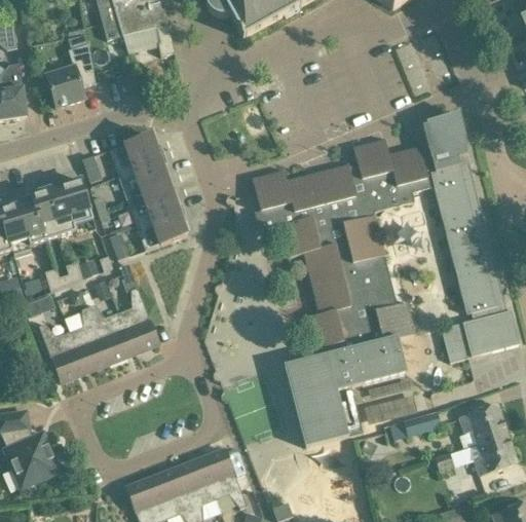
[(96,0),(107,40),(122,36),(111,0),(96,0)]
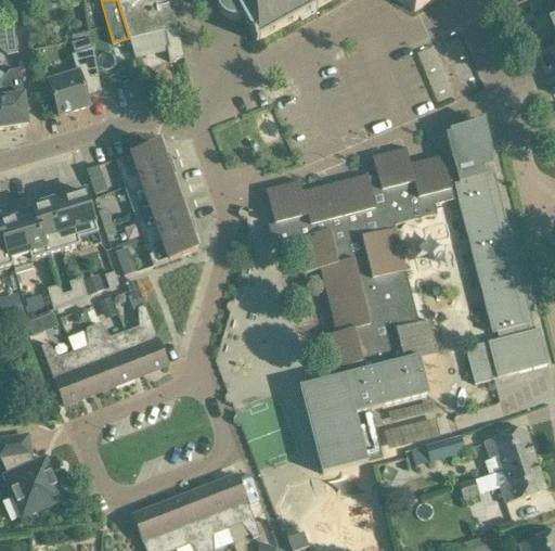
[(117,0),(129,38),(136,59),(167,50),(169,60),(184,55),(171,0),(117,0)]
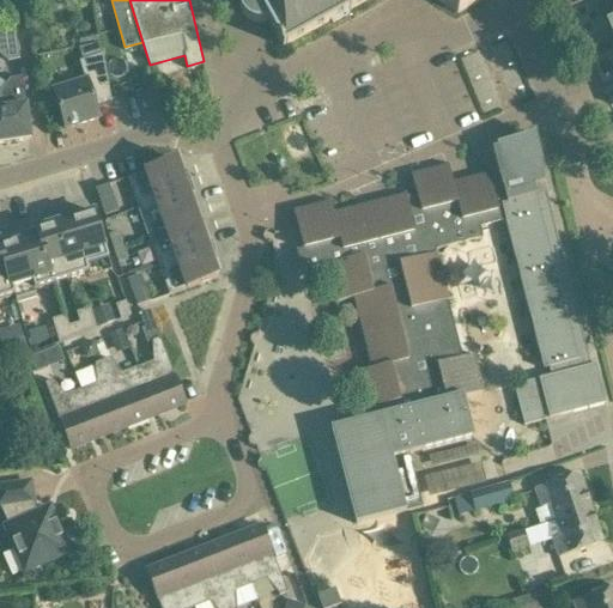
[(240,0),(240,4),(241,6),(241,7),(243,11),(244,12),(246,13),(247,14),(249,16),(250,17),(253,18),(254,18),(256,18),(260,19),(265,18),(268,17),(283,43),(362,0),(441,0),(457,11),(477,0),(240,0)]
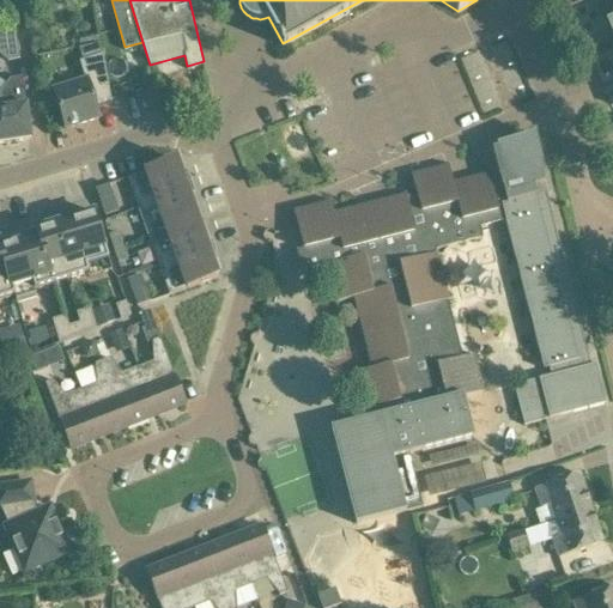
[(598,0),(612,37),(612,0),(598,0)]
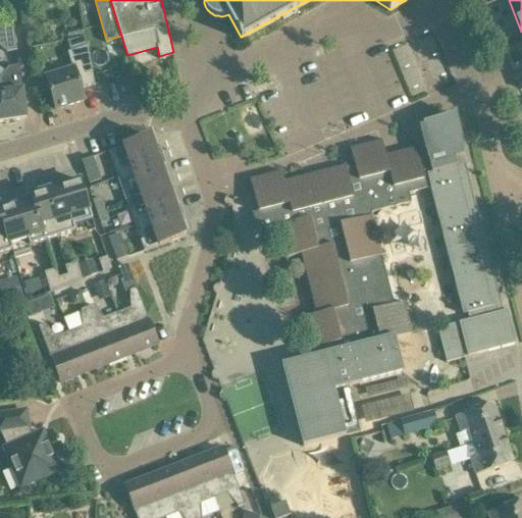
[(13,23),(0,24),(0,44),(7,49),(17,48),(13,23)]
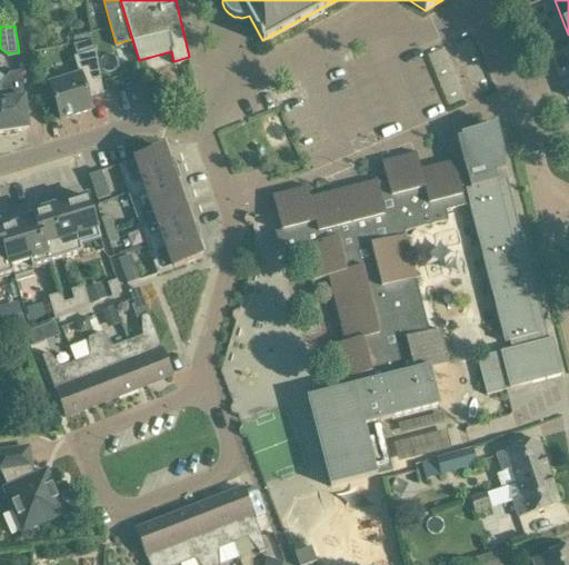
[(77,53),(95,48),(91,37),(73,42),(77,53)]
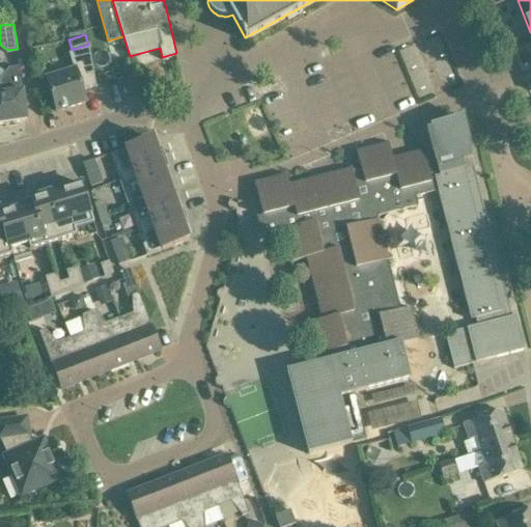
[(47,75),(57,109),(86,100),(82,88),(96,84),(88,45),(72,50),(70,51),(74,66),(47,75)]
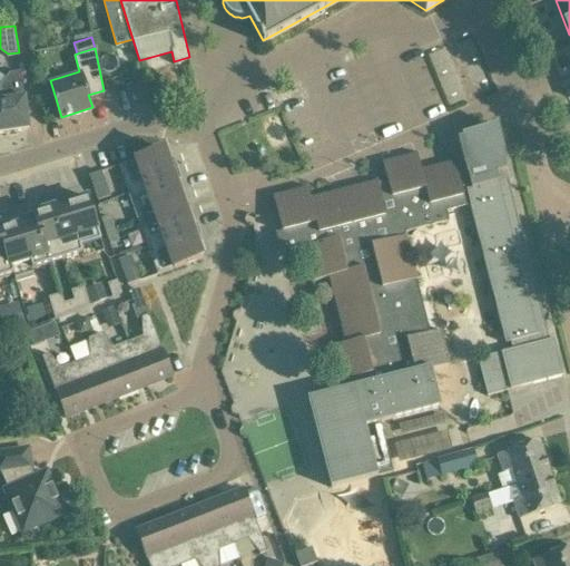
[(0,129),(29,126),(20,69),(10,71),(6,76),(0,84),(0,83),(0,129)]
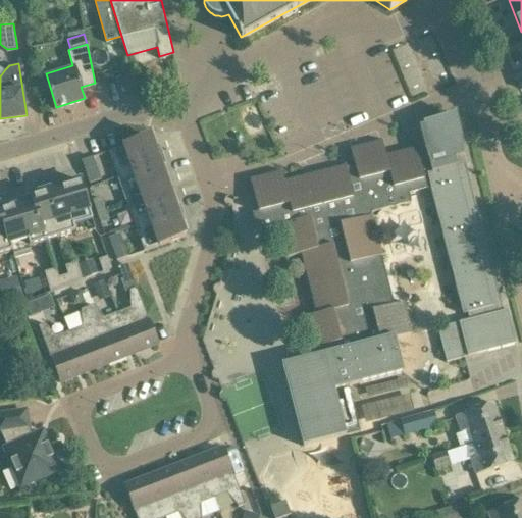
[(415,146),(385,153),(381,135),(379,135),(380,139),(352,146),(351,142),(349,143),(355,164),(347,166),(345,160),(343,160),(344,164),(284,179),(280,165),(279,166),(280,169),(252,176),(251,173),(249,173),(254,193),(260,217),(256,218),(259,228),(277,224),(285,255),(301,252),(316,312),(301,316),(311,356),(282,362),(304,444),(346,433),(360,430),(348,384),(403,370),(394,334),(407,331),(400,302),(388,305),(375,255),(381,253),(371,210),(411,200),(409,191),(430,185),(465,318),(455,321),(464,355),(516,342),(507,308),(503,309),(453,115),(419,124),(427,154),(419,156),(416,142),(414,142),(415,146)]
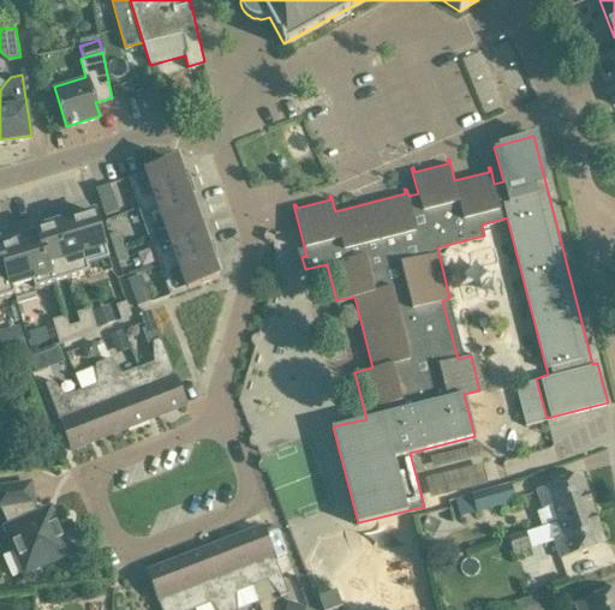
[(127,175),(138,204),(187,187),(177,157),(127,175)]
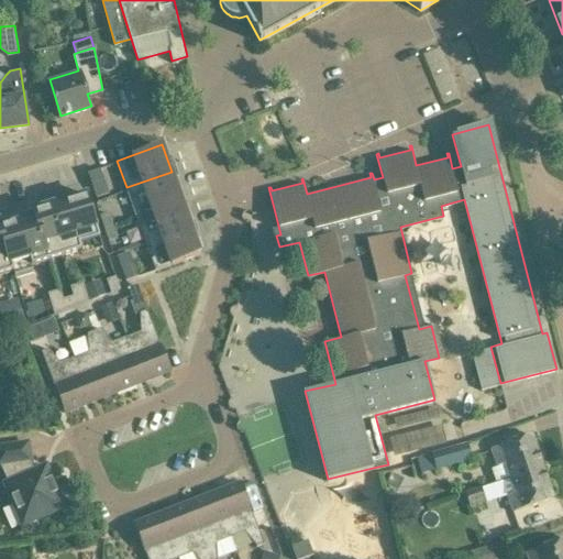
[(88,171),(97,195),(109,190),(100,166),(88,171)]
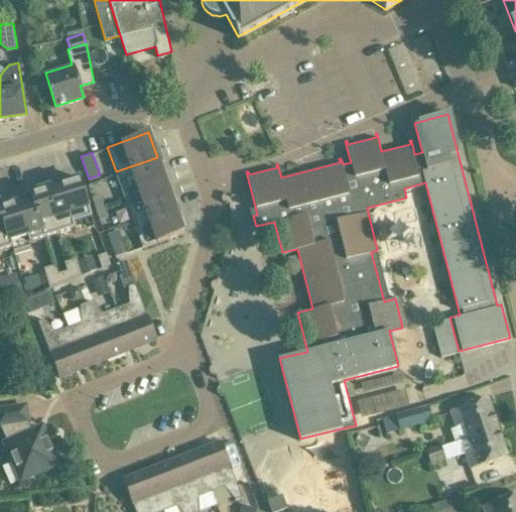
[(116,171),(125,197),(166,181),(157,157),(116,171)]
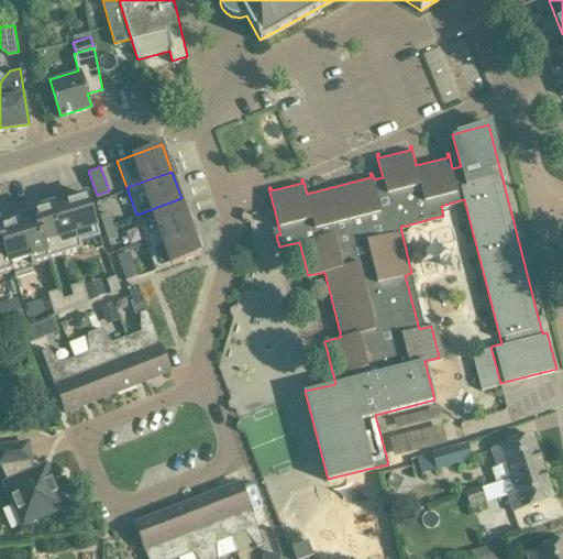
[(86,192),(44,205),(59,256),(81,250),(79,243),(100,237),(86,192)]
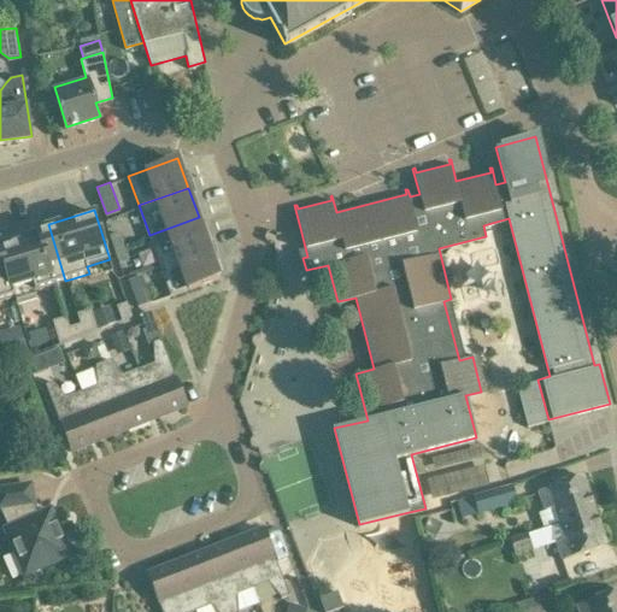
[(150,235),(160,264),(210,247),(199,217),(150,235)]
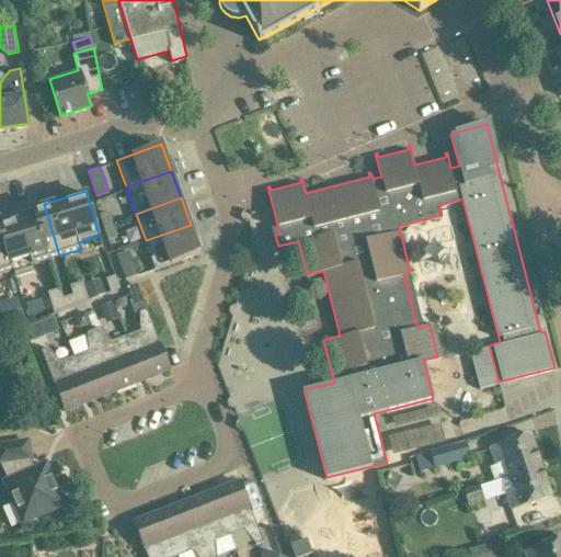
[(44,204),(1,216),(14,261),(31,257),(32,263),(59,256),(44,204)]
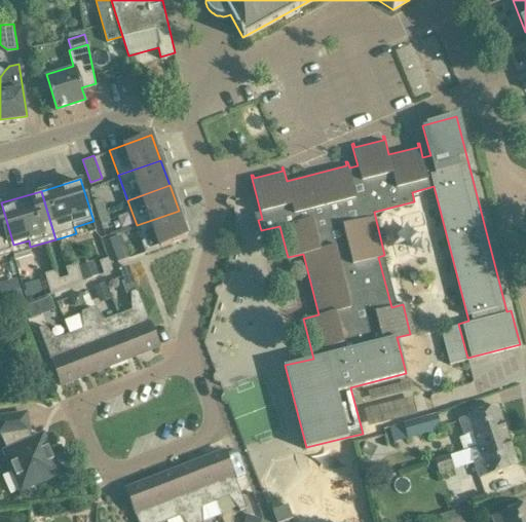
[(101,196),(92,199),(97,211),(105,208),(102,198),(101,196)]
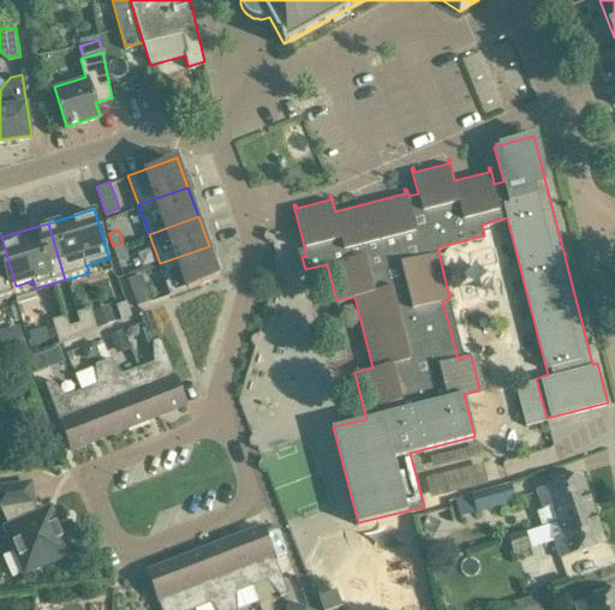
[(1,237),(0,237),(0,297),(13,293),(12,287),(16,286),(1,237)]
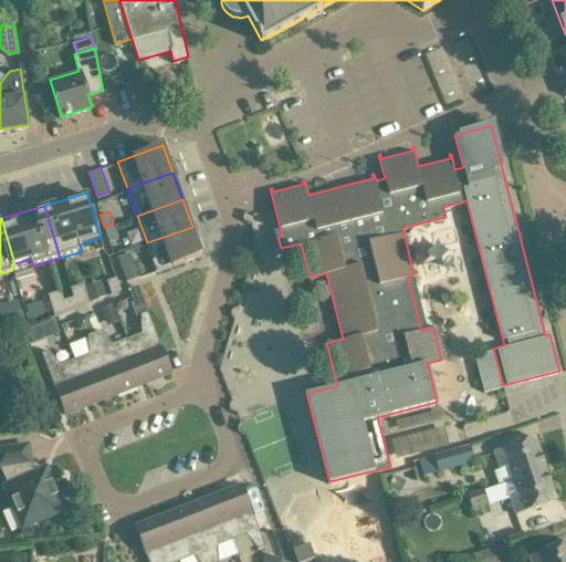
[(113,224),(104,227),(108,239),(117,237),(113,224)]
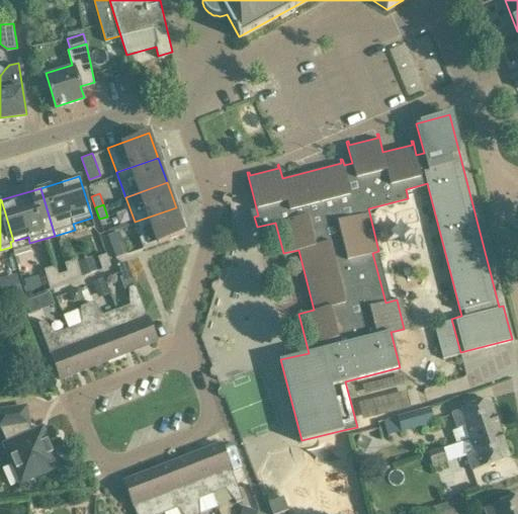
[(176,207),(135,222),(143,247),(184,232),(176,207)]
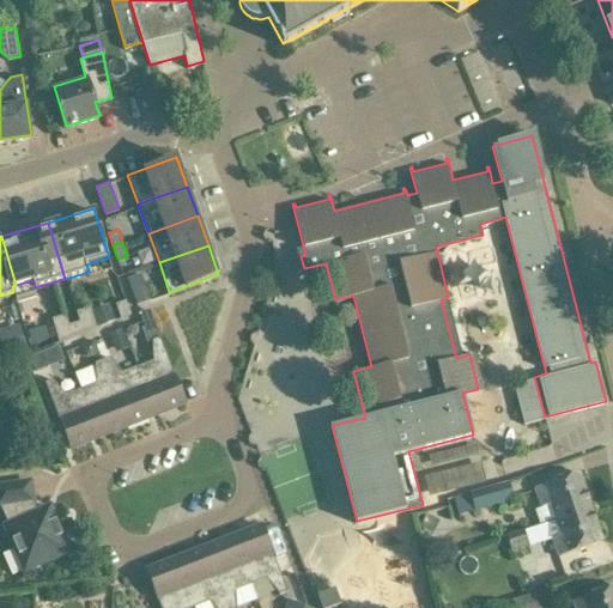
[(128,278),(138,303),(151,298),(141,273),(128,278)]
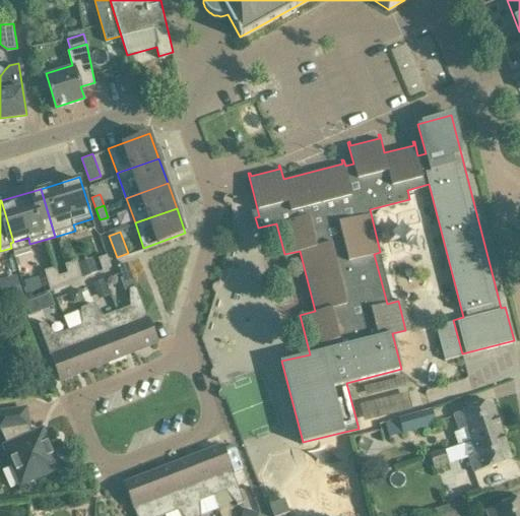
[(99,258),(103,269),(112,265),(107,254),(99,258)]
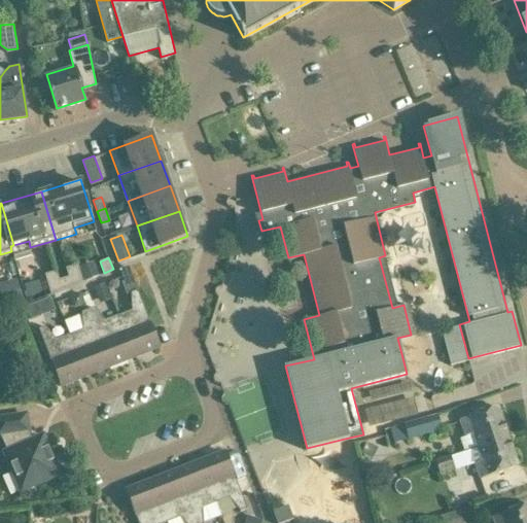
[(94,260),(79,266),(85,280),(99,274),(94,260)]
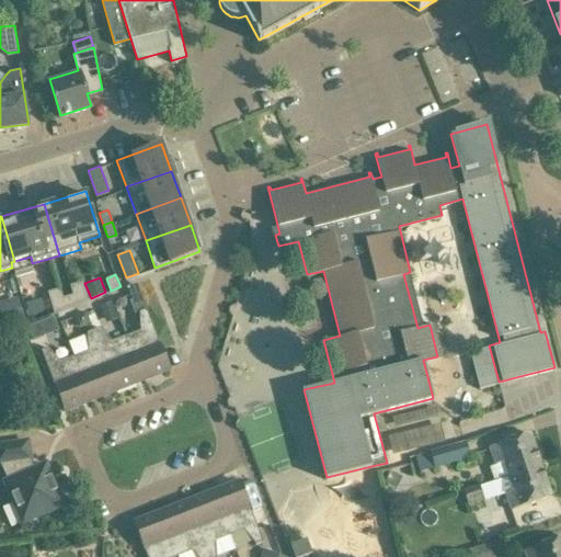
[(72,293),(68,294),(71,305),(88,298),(83,281),(82,280),(70,283),(72,293)]
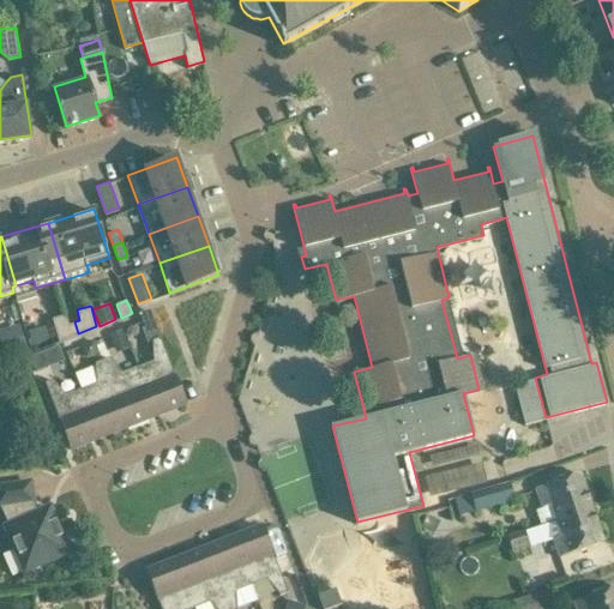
[(150,308),(140,312),(144,324),(155,320),(150,308)]
